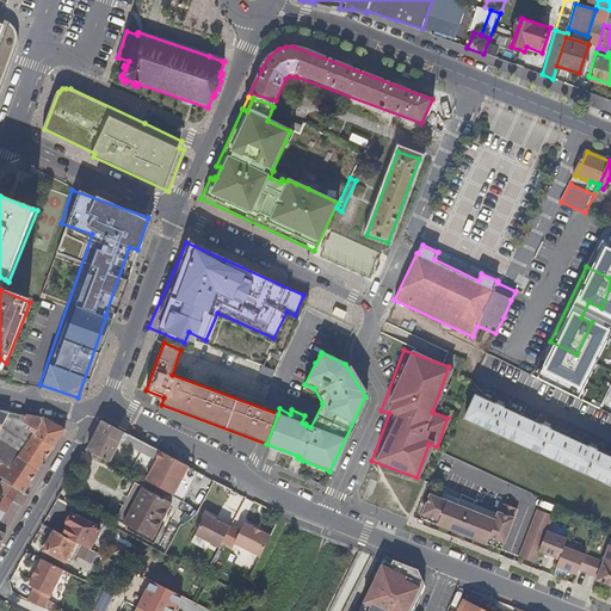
[(475,395),(464,418),(610,486),(610,458),(476,395),(475,395)]
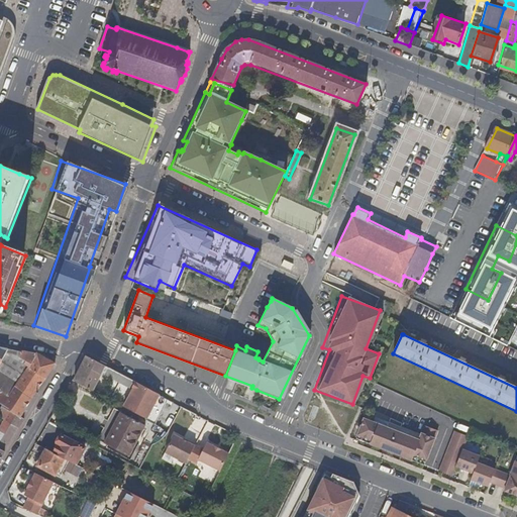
[(19,351),(7,348),(0,359),(0,375),(14,384),(23,369),(19,367),(22,363),(16,359),(19,351)]
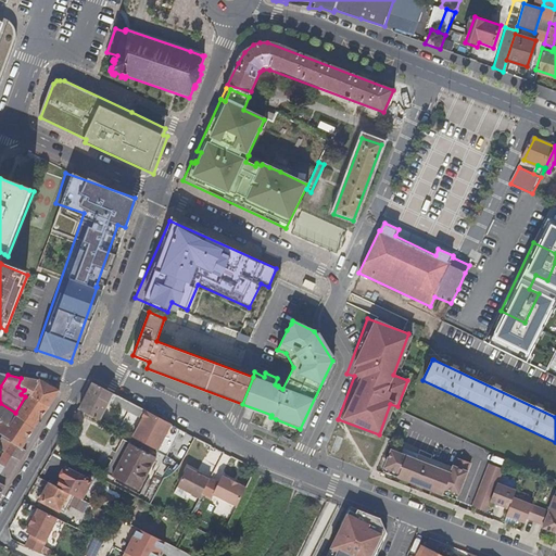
[(38,382),(21,378),(17,387),(24,390),(21,394),(25,396),(15,413),(36,426),(59,390),(40,380),(38,382)]
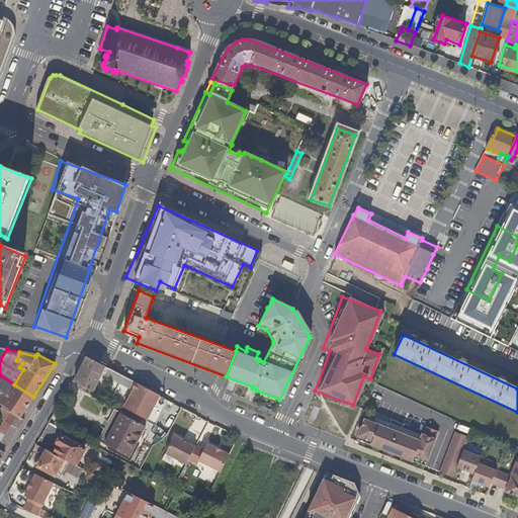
[(73,380),(91,391),(101,370),(103,366),(86,357),(73,380)]
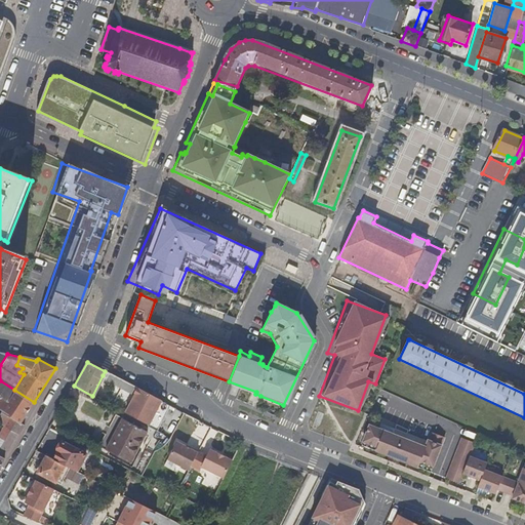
[(111,384),(115,376),(105,371),(103,375),(105,376),(106,380),(111,384)]
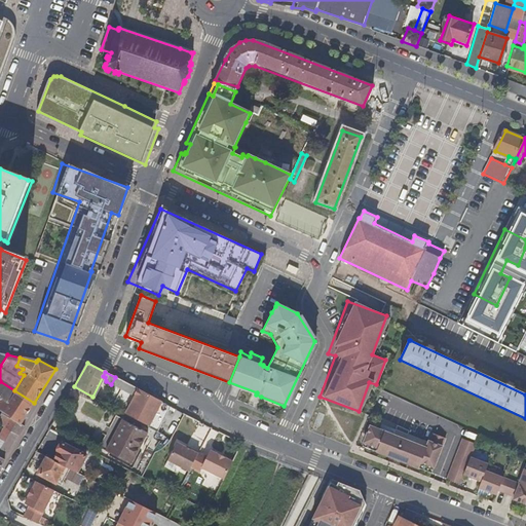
[(0,381),(0,401),(5,405),(14,390),(0,381)]
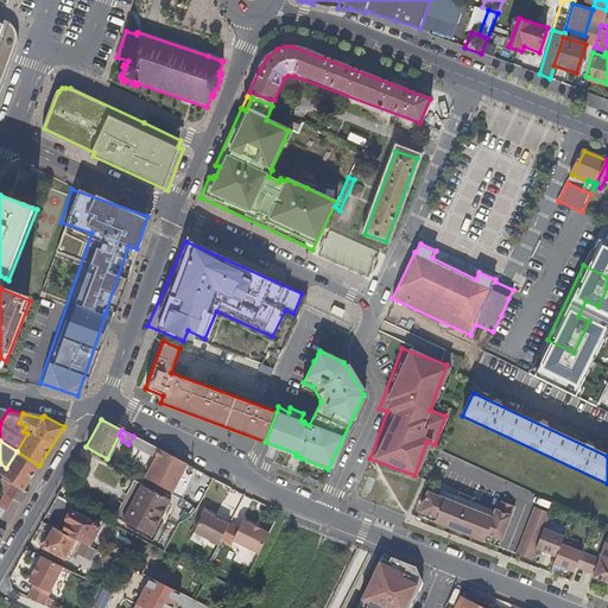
[(169,491),(184,464),(183,462),(158,449),(143,477),(169,491)]
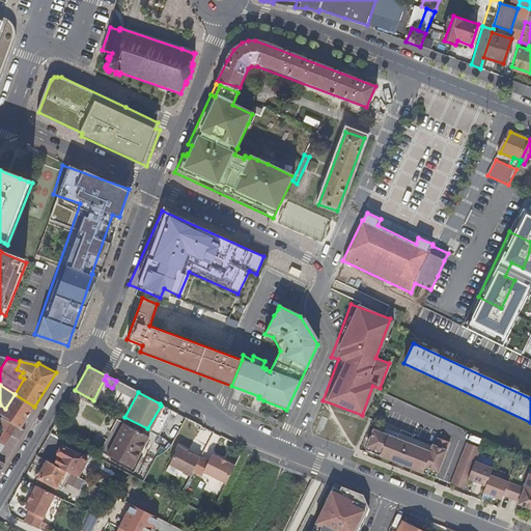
[(3,431),(19,441),(24,430),(21,428),(34,407),(15,394),(5,409),(0,404),(0,416),(9,422),(3,431)]
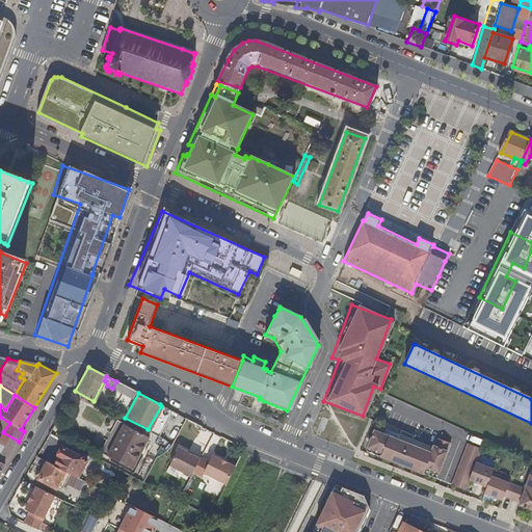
[(372,424),(361,450),(423,474),(430,450),(372,424)]
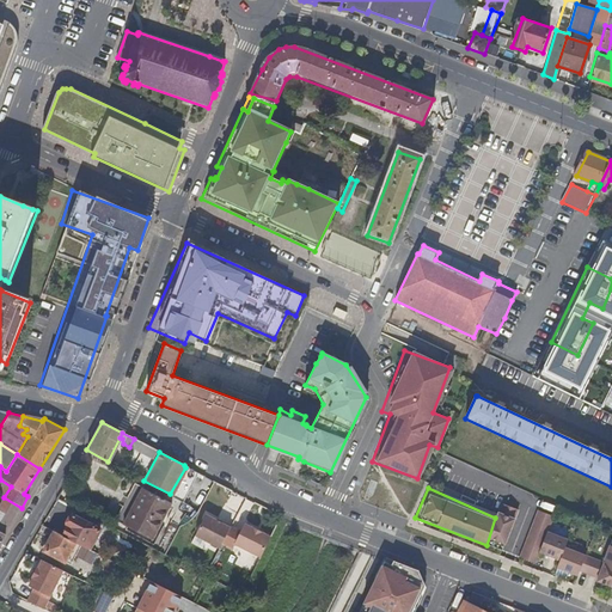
[(142,489),(123,524),(153,539),(171,503),(142,489)]
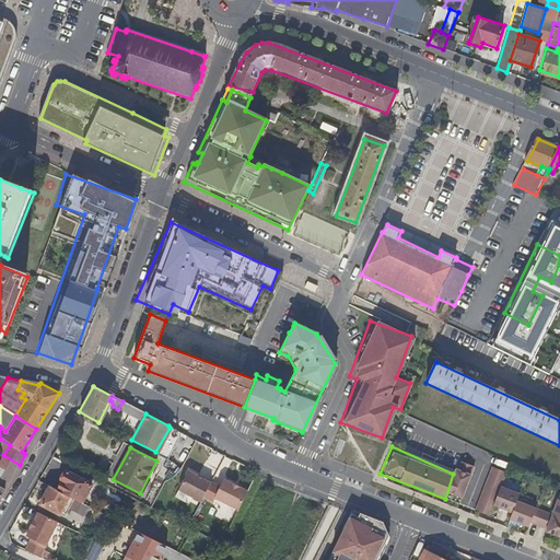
[(0,496),(20,465),(3,455),(0,459),(0,496)]
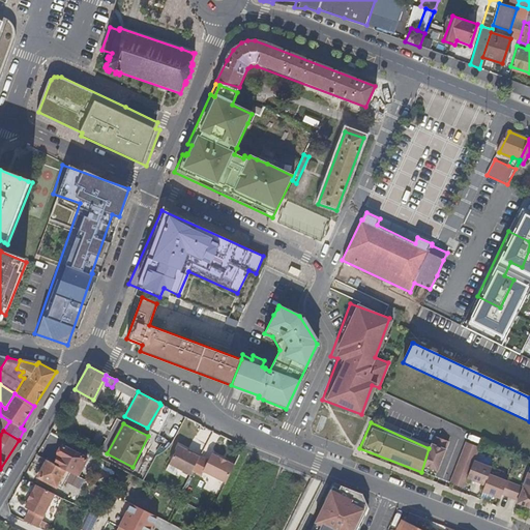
[(168,464),(189,474),(192,470),(198,455),(189,451),(176,445),(168,464)]
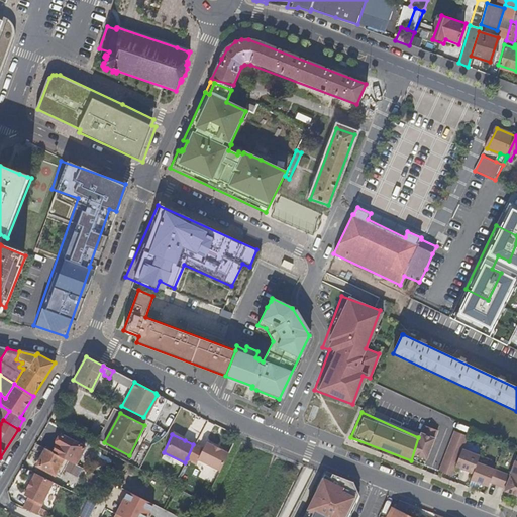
[(54,452),(68,459),(76,463),(84,446),(62,435),(58,435),(56,439),(58,445),(54,452)]
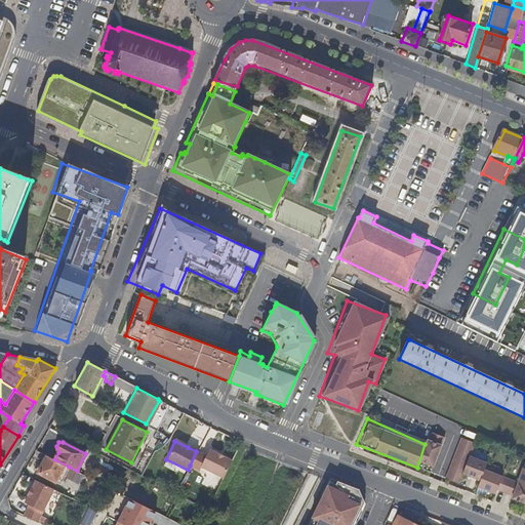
[(429,445),(426,452),(435,457),(438,450),(429,445)]
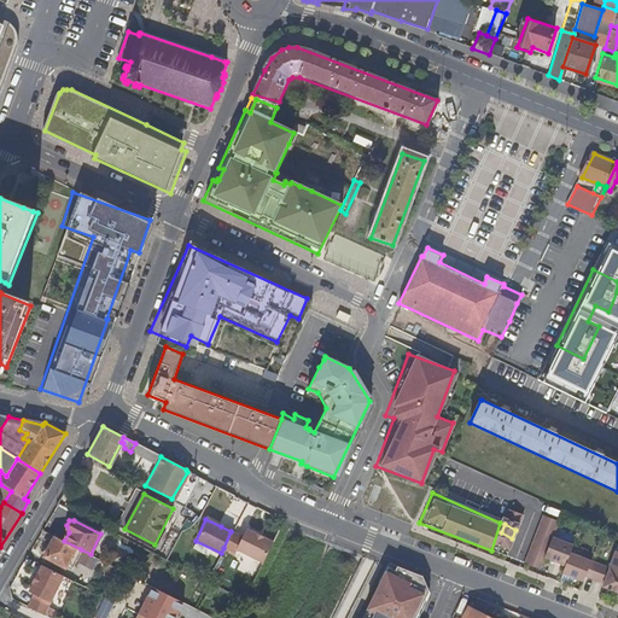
[(235,548),(262,561),(267,549),(272,541),(263,536),(254,531),(245,528),(240,536),(234,548),(235,548)]
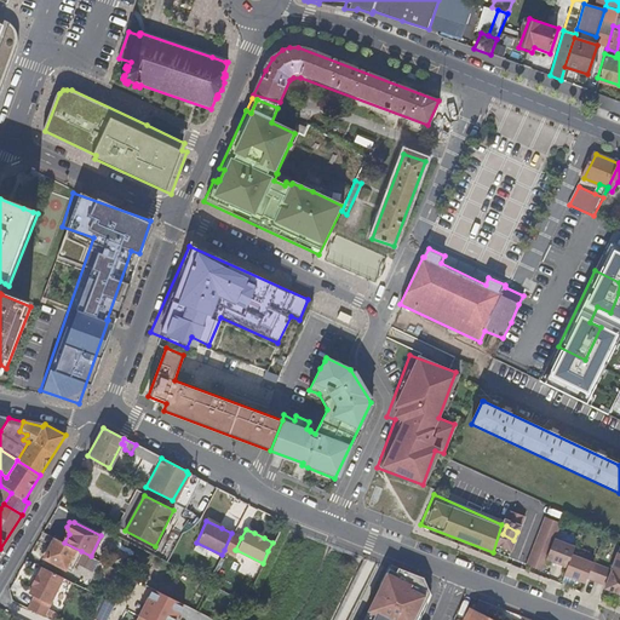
[(234,555),(236,550),(235,550),(241,538),(231,533),(224,550),(234,555)]
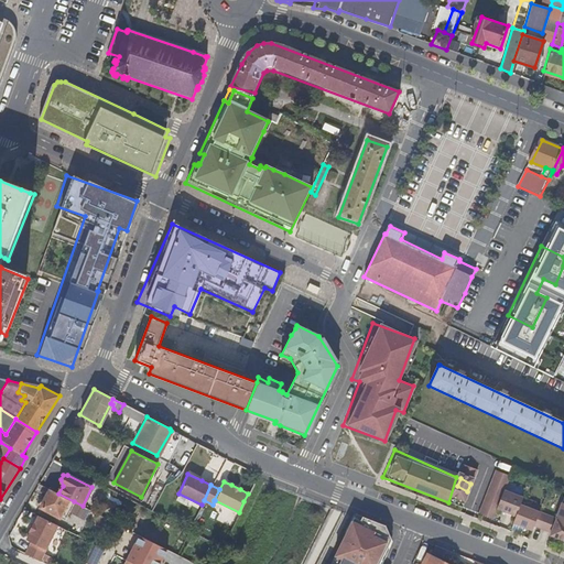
[(528,511),(529,507),(486,486),(484,490),(528,511)]
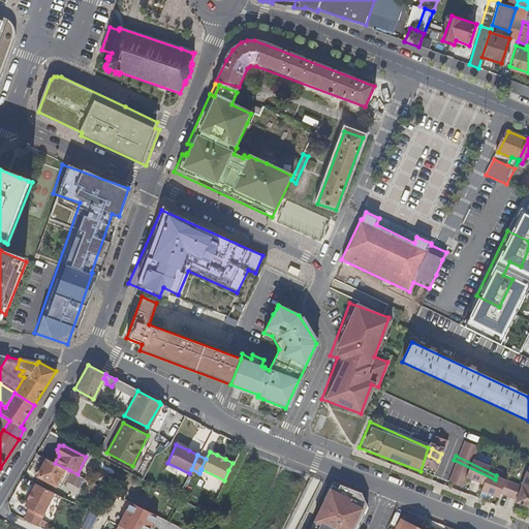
[(510,473),(528,481),(528,462),(518,458),(510,473)]
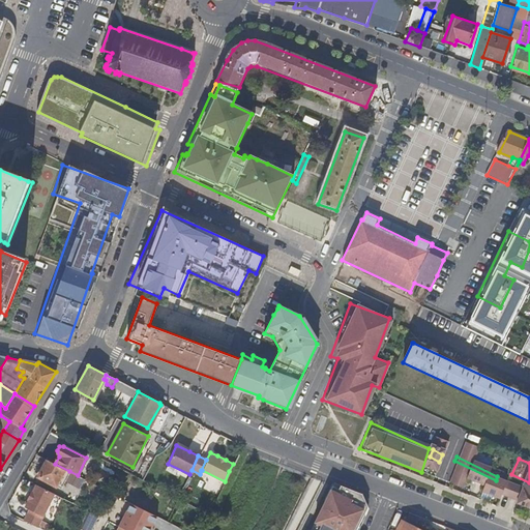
[(55,464),(48,460),(38,476),(61,489),(69,471),(55,464)]
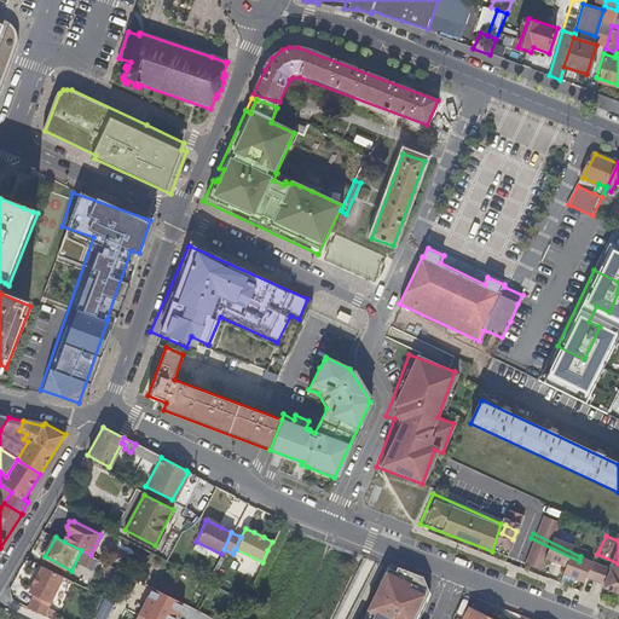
[(527,547),(585,576),(591,562),(580,557),(580,556),(579,561),(531,538),(527,547)]
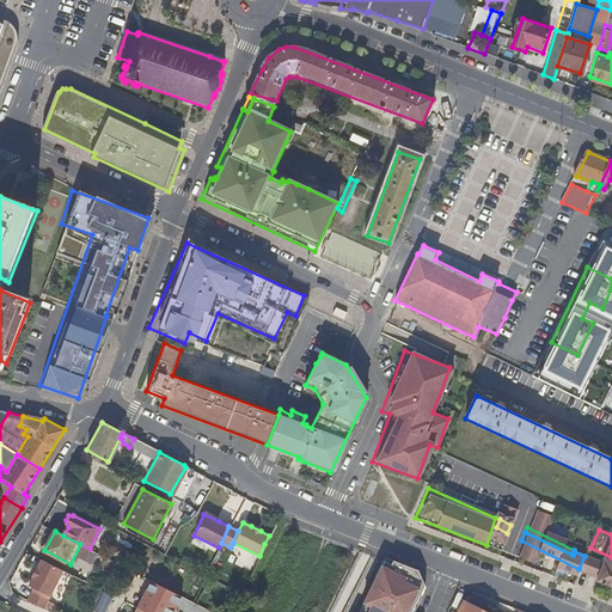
[(611,586),(611,557),(591,548),(589,550),(592,551),(589,558),(594,561),(588,574),(611,586)]
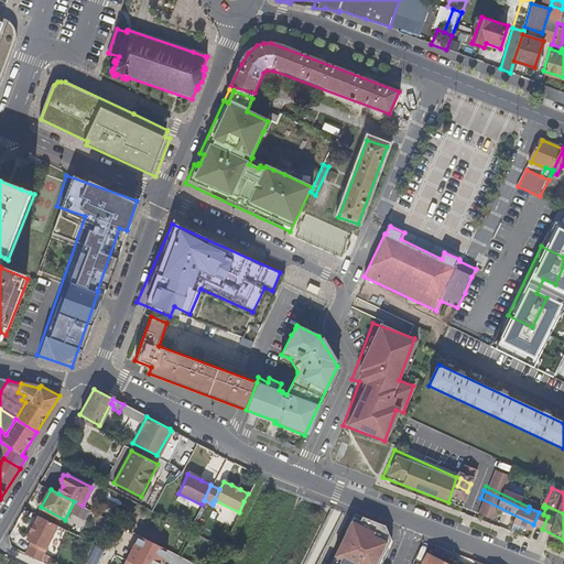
[(533,524),(542,529),(548,517),(543,514),(539,512),(533,524)]
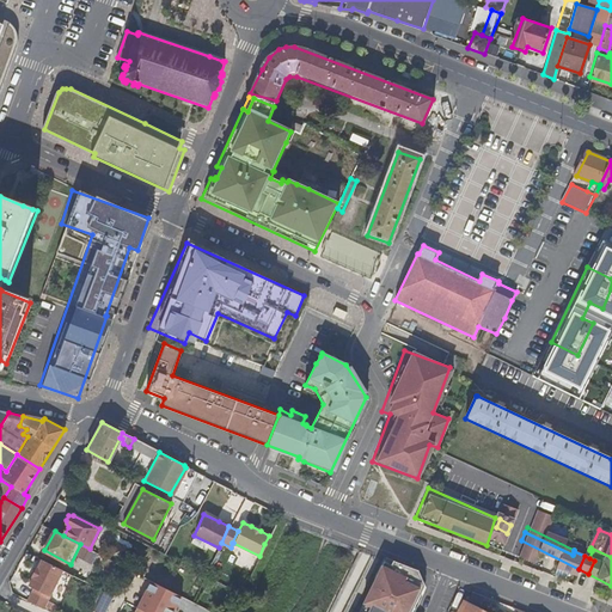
[(32,589),(28,601),(43,609),(61,570),(41,560),(37,567),(35,567),(30,576),(32,577),(28,586),(32,589)]
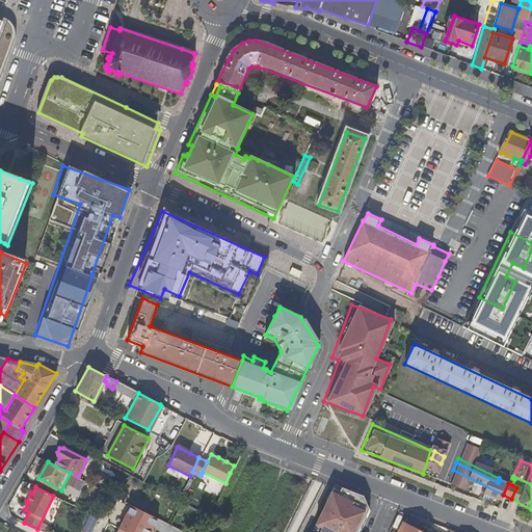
[(356,531),(360,526),(367,511),(364,510),(366,505),(363,495),(342,486),(340,490),(333,487),(315,524),(322,527),(319,531),(356,531)]
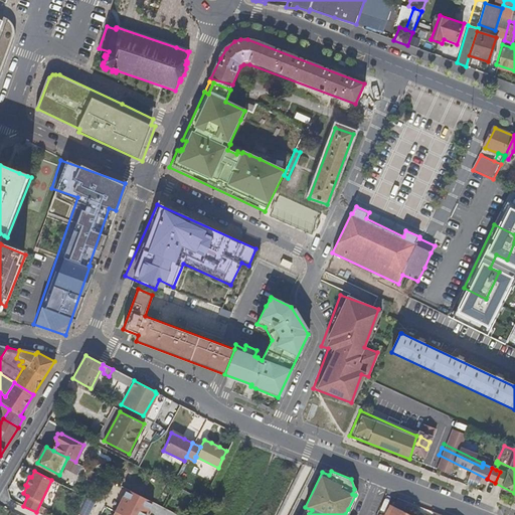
[(77,514),(78,514),(88,514),(94,501),(86,498),(77,514)]
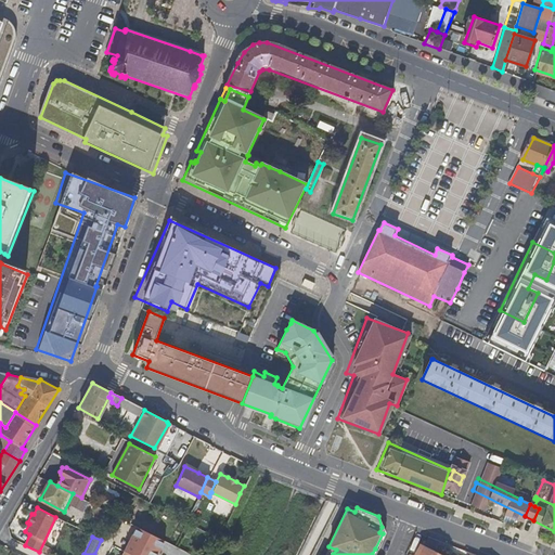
[(416,544),(410,554),(439,554),(421,545),(416,544)]
